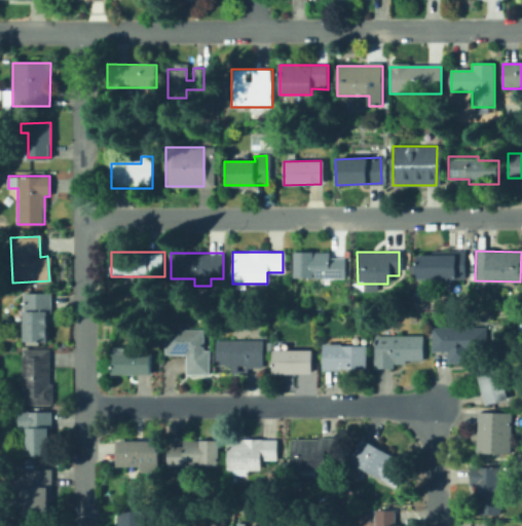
[(293,253),(328,253),(328,258),(342,258),(342,278),(293,278),(293,253)]
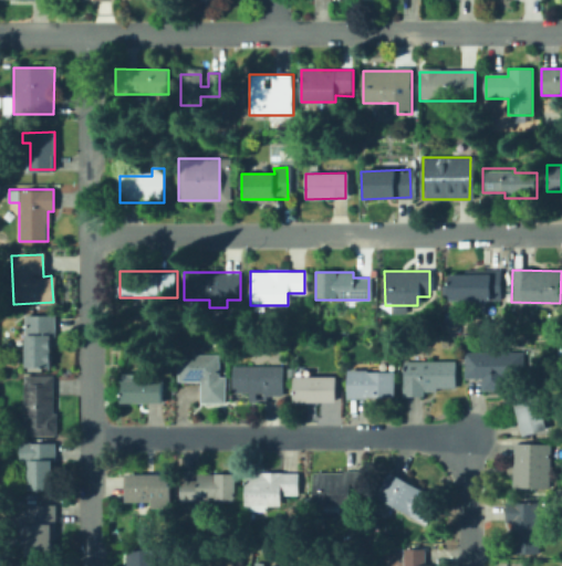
[(501,299),(451,299),(451,272),(501,272),(501,299)]
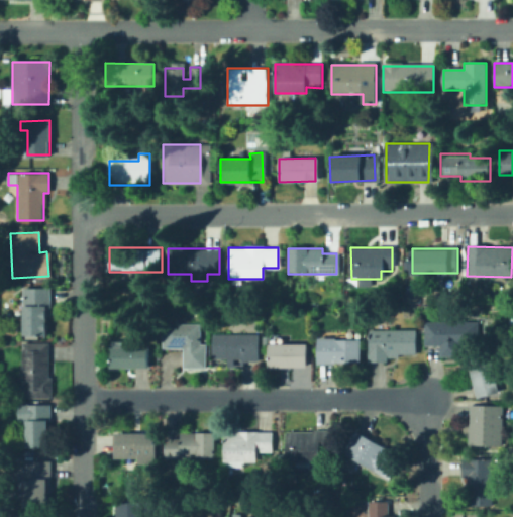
[(23,335),(22,289),(48,288),(49,306),(45,307),(46,334),(23,335)]
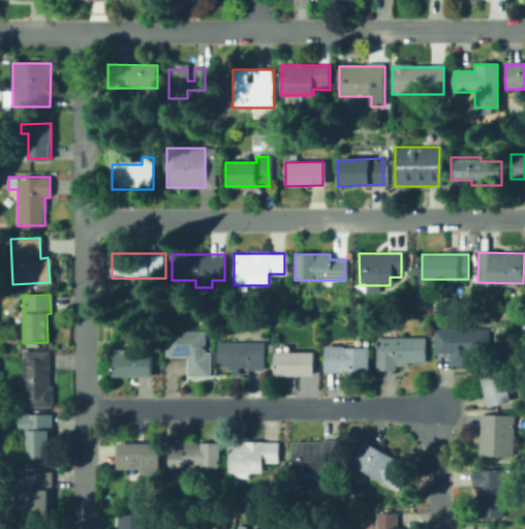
[(482,354),(434,354),(434,329),(482,330),(482,354)]
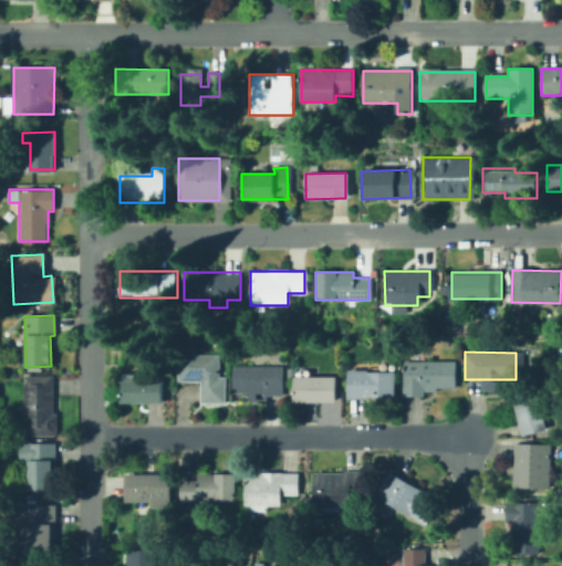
[(176,355),(218,354),(219,376),(224,376),(224,402),(199,402),(199,381),(177,381),(176,355)]
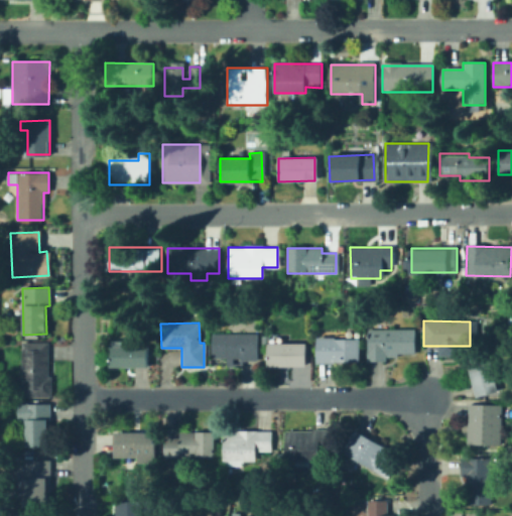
[(413,332),(412,357),(387,356),(387,361),(366,360),(368,330),(413,332)]
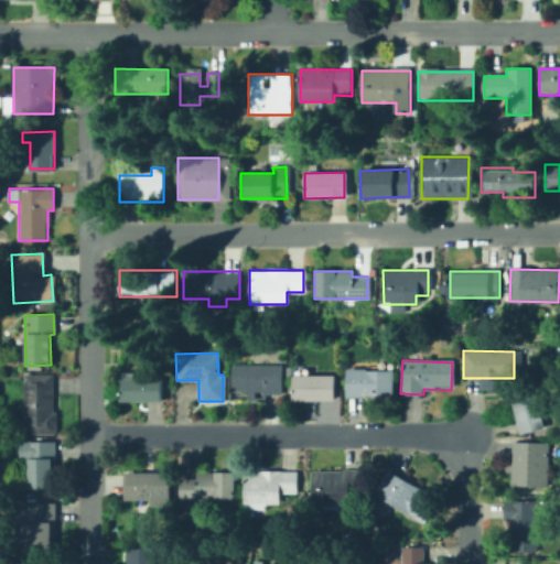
[(233,365),(281,367),(280,394),(250,392),(250,394),(230,393),(233,365)]
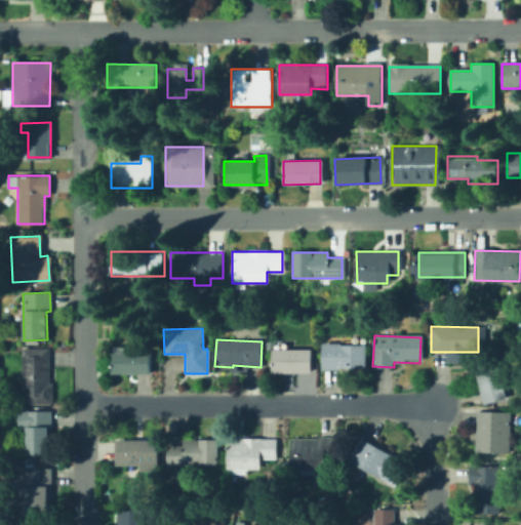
[(323,344),(363,345),(362,370),(323,369),(323,344)]
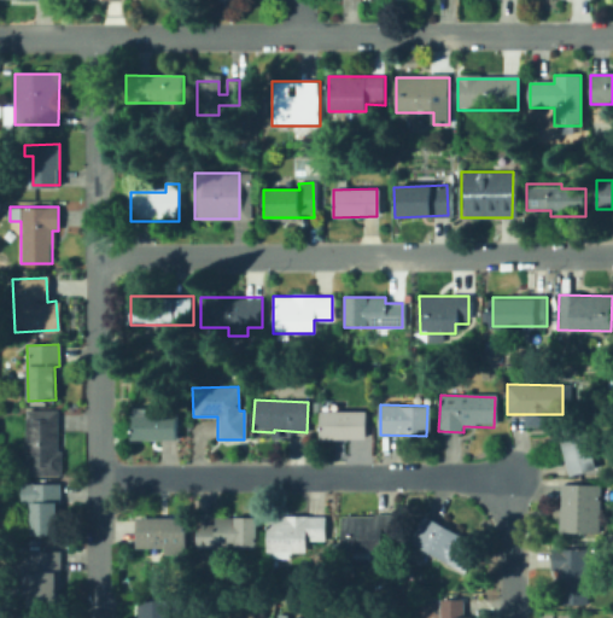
[(23,410),(56,410),(57,452),(60,452),(62,474),(25,476),(23,410)]
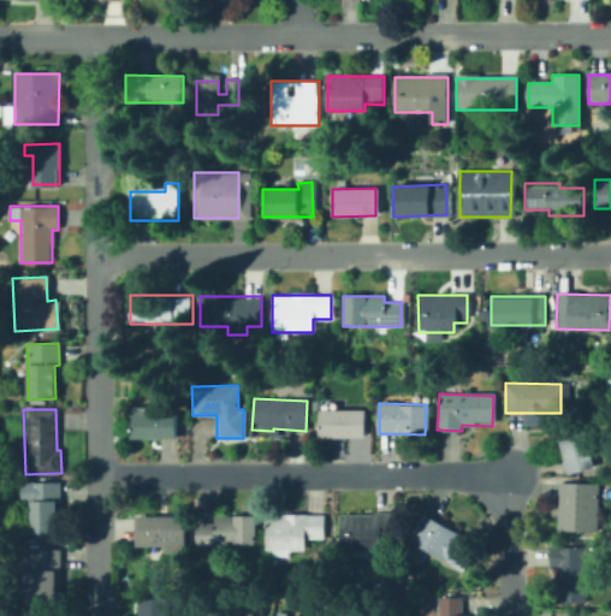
[(320,409),(361,410),(360,439),(319,438),(320,409)]
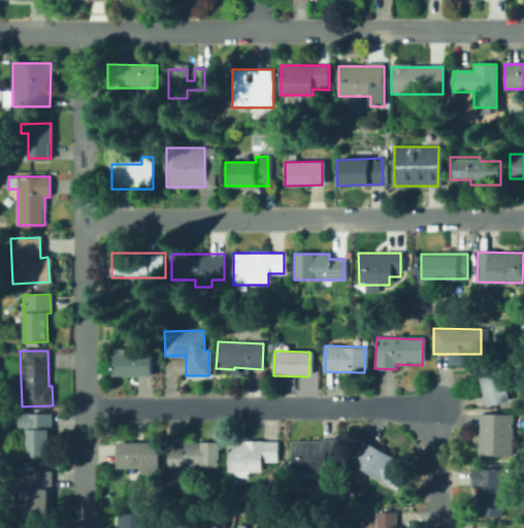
[(112,376),(111,355),(149,354),(150,375),(112,376)]
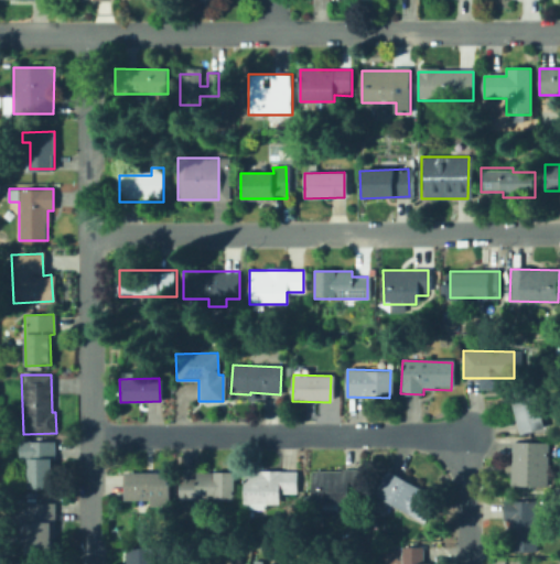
[(531,431),(518,433),(510,398),(520,396),(520,391),(535,388),(542,423),(530,425),(531,431)]
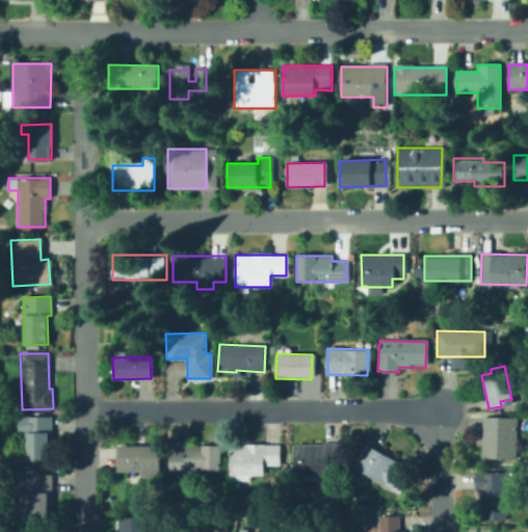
[(24,460),(24,434),(17,435),(17,417),(51,416),(51,434),(47,434),(47,460),(24,460)]
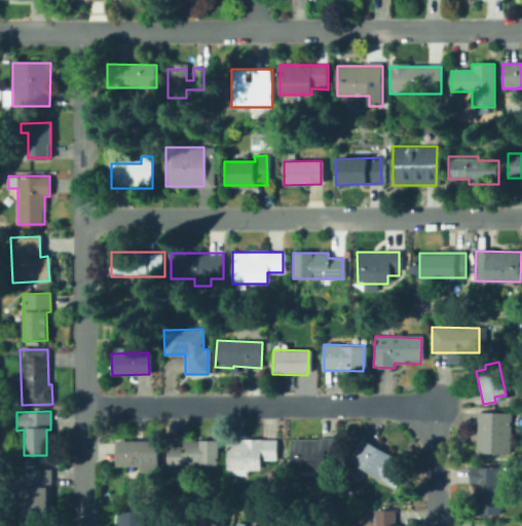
[(511,415),(509,454),(475,452),(477,413),(511,415)]
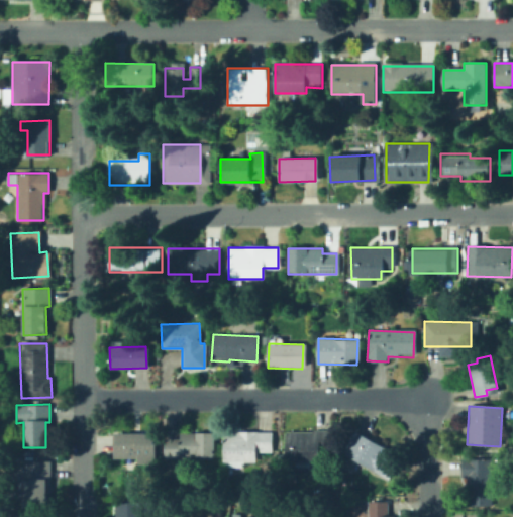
[(285,462),(285,432),(331,430),(332,447),(320,447),(320,461),(285,462)]
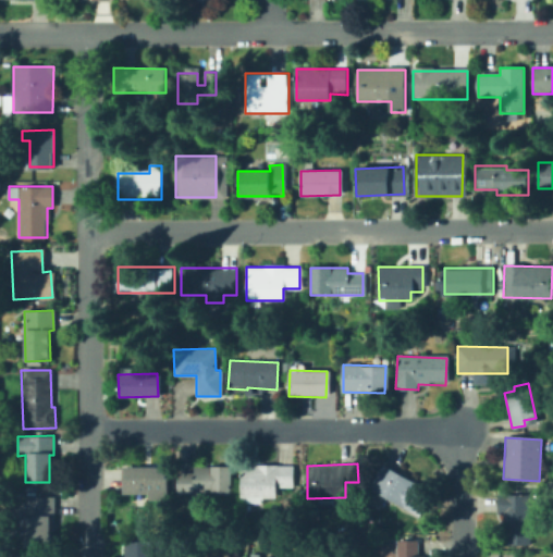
[(428,491),(415,516),(368,487),(379,463),(428,491)]
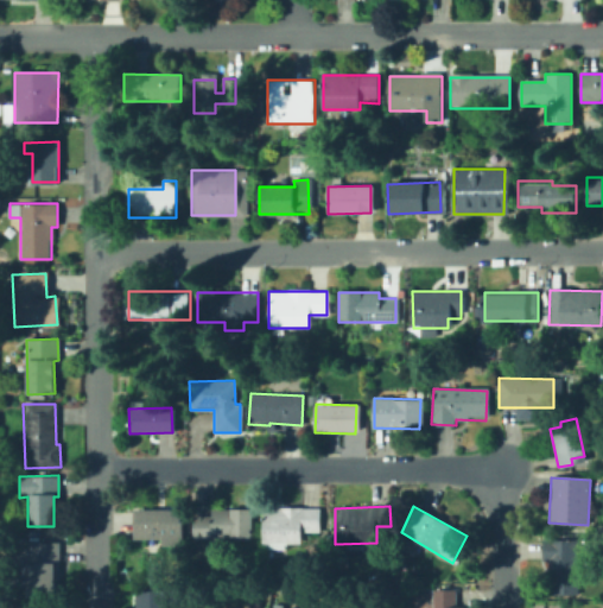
[(181,548),(163,548),(163,538),(133,538),(132,508),(181,508),(181,548)]
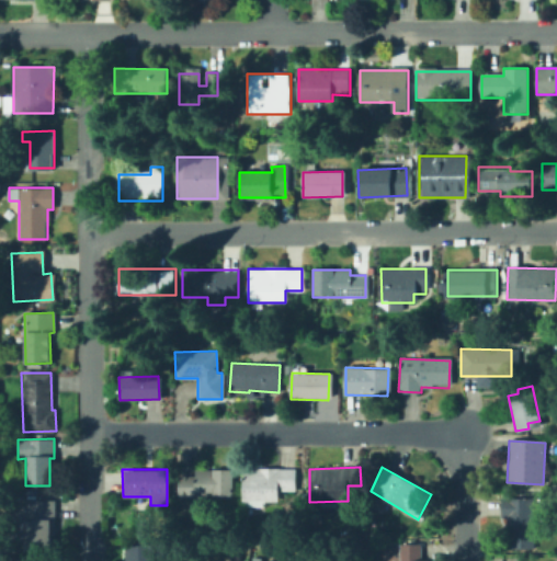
[(177,497),(177,476),(193,474),(193,470),(231,469),(232,495),(177,497)]
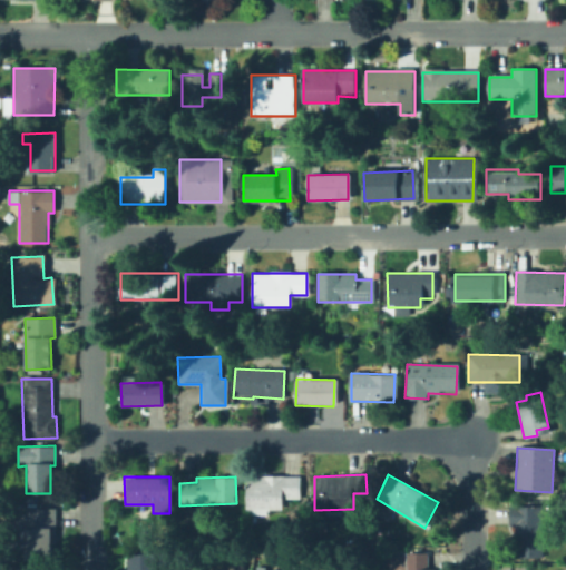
[(245,509),(245,478),(299,477),(299,499),(282,500),(282,508),(245,509)]
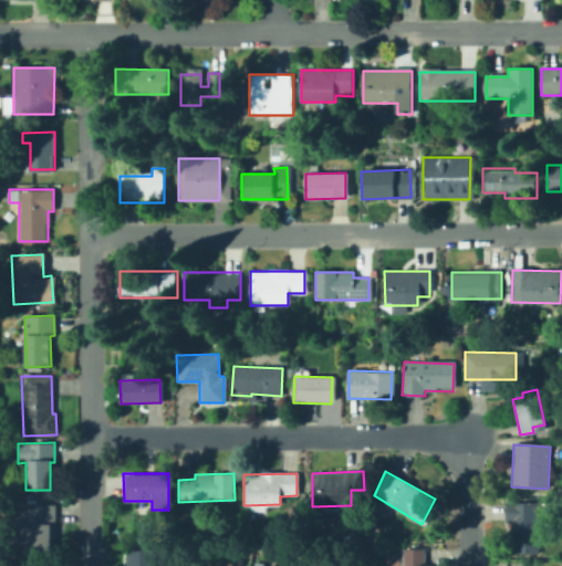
[(539,504),(539,551),(511,551),(511,523),(506,523),(506,503),(539,504)]
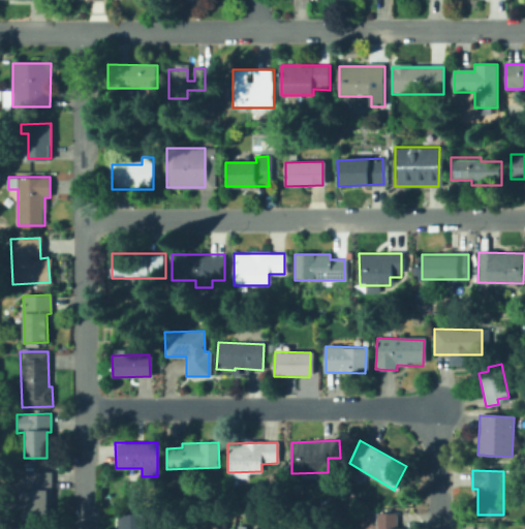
[(23,522),(23,471),(51,471),(51,494),(47,494),(48,521),(23,522)]
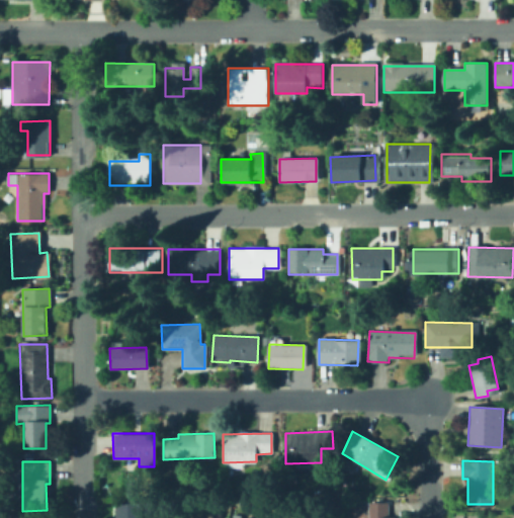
[(388,503),(389,517),(394,517),(368,517),(368,503),(388,503)]
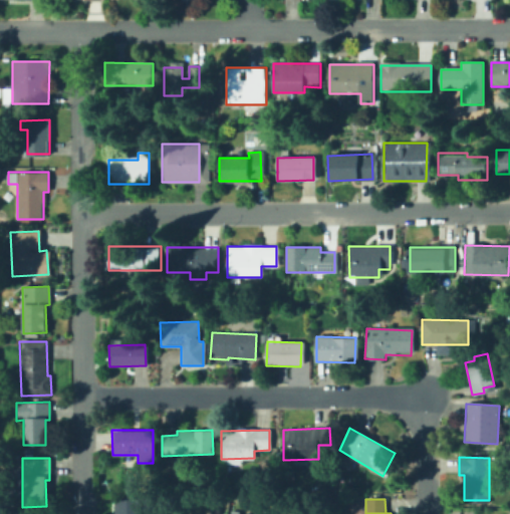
[(119,513),(120,502),(150,502),(150,513),(119,513)]
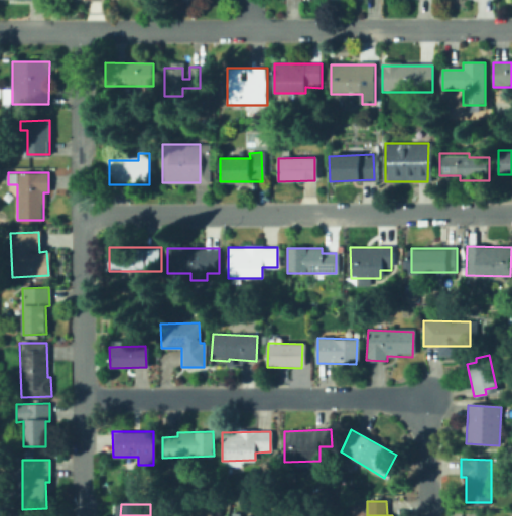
[(269,515),(252,506),(247,515),(269,515)]
